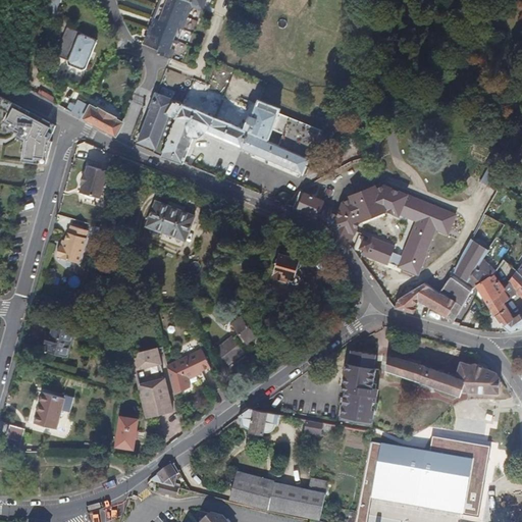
[(161,0),(144,42),(161,49),(159,54),(170,59),(181,32),(192,7),(201,11),(205,0),(161,0)]
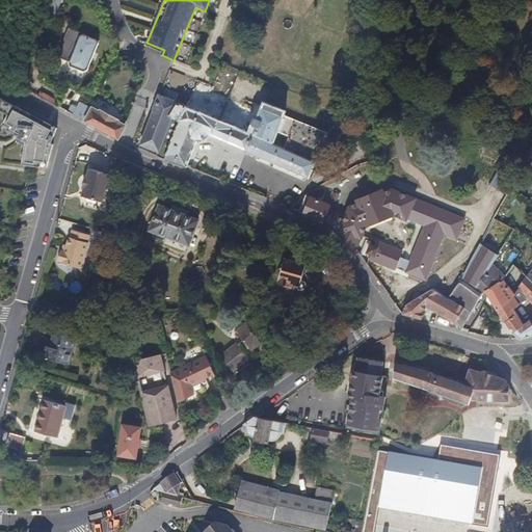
[(77,35),(69,31),(65,38),(62,36),(58,47),(61,48),(58,55),(68,58),(69,63),(80,69),(86,67),(96,44),(92,38),(82,33),(77,35)]
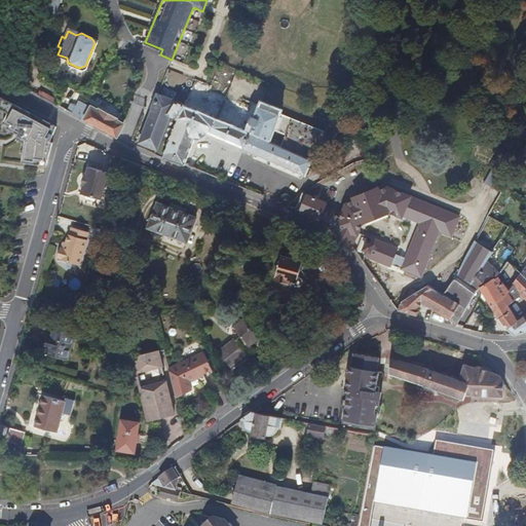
[(41,89),(39,95),(54,104),(58,98),(41,89)]
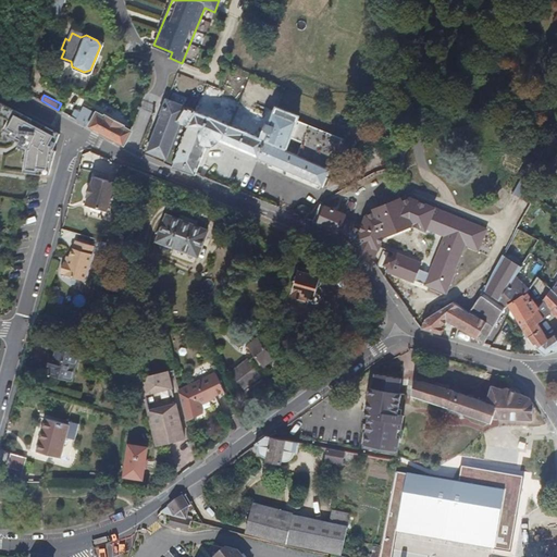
[(180,127),(188,131),(189,127),(176,120),(182,111),(185,107),(166,99),(157,122),(149,140),(145,150),(166,159),(180,127)]
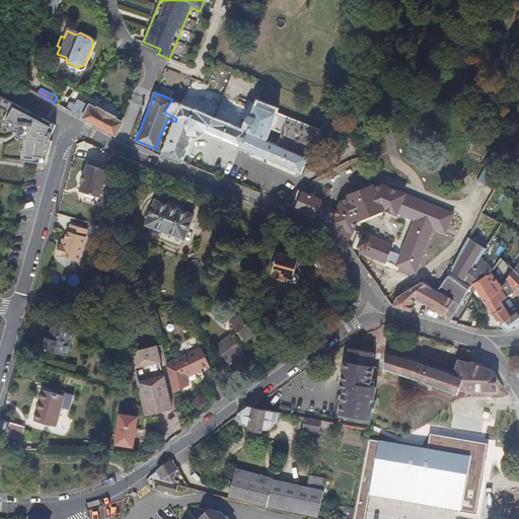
[(45,159),(47,159),(52,139),(51,135),(55,125),(34,115),(1,95),(0,94),(0,106),(8,112),(3,119),(15,127),(14,130),(18,132),(16,136),(21,139),(24,136),(28,138),(26,149),(23,149),(22,160),(30,161),(44,163),(45,159)]
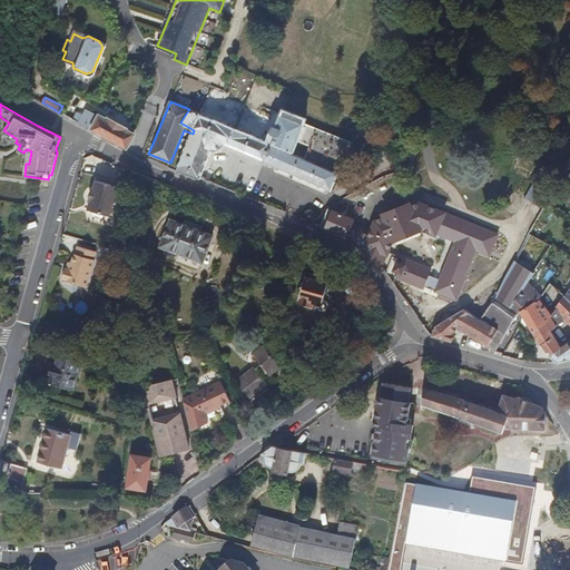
[(291,117),(303,123),(306,116),(288,108),(286,116),(291,117)]
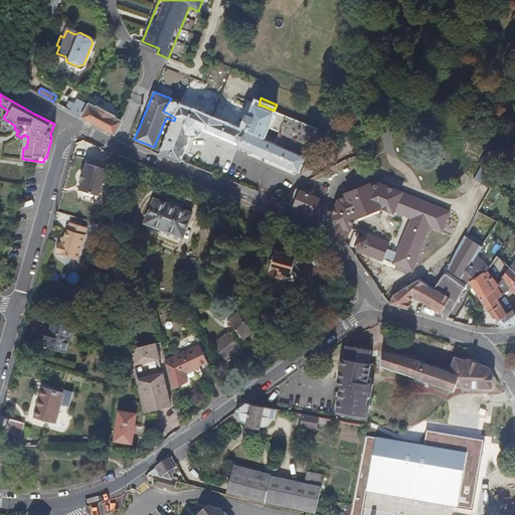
[(170,106),(173,100),(171,99),(168,103),(163,111),(175,118),(176,116),(168,113),(170,106)]
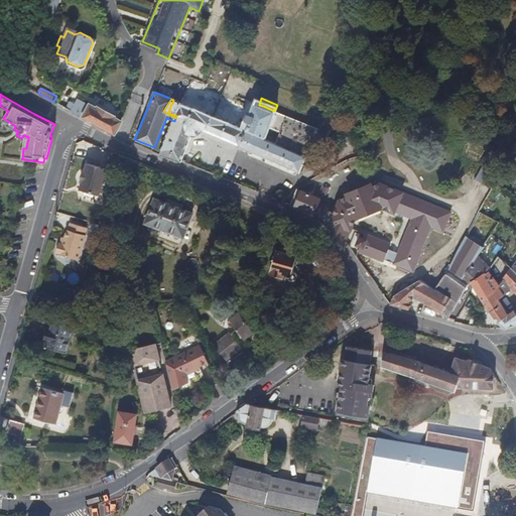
[(237,145),(238,145),(244,128),(241,127),(247,113),(249,113),(254,103),(247,100),(236,125),(211,115),(179,102),(173,100),(170,106),(168,113),(176,116),(175,118),(174,121),(173,124),(170,123),(169,125),(172,126),(164,145),(161,154),(178,160),(181,161),(184,153),(191,136),(195,136),(198,136),(201,134),(202,133),(203,131),(212,135),(237,145)]
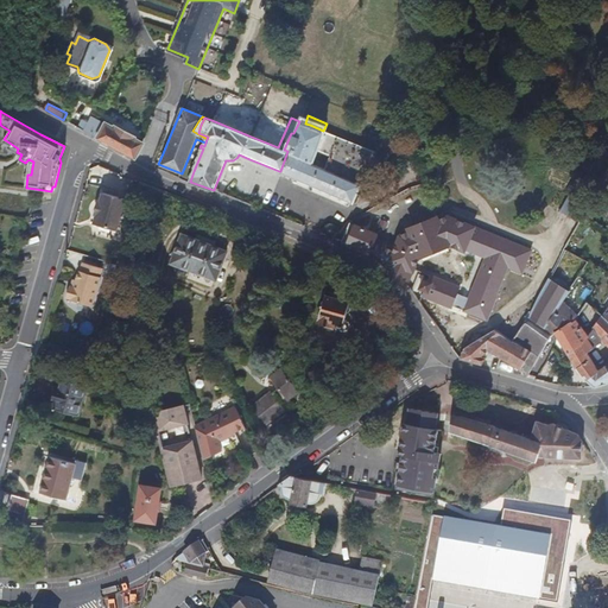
[(287,151),(280,171),(317,185),(355,201),(363,183),(362,182),(373,151),(348,140),(327,132),(323,131),(310,125),(305,124),(299,121),(293,133),(291,133),(284,150),(287,151)]
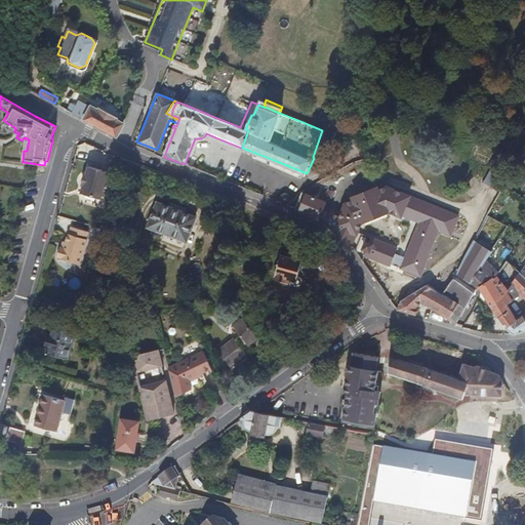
[(83,119),(115,136),(120,129),(123,123),(121,122),(92,106),(83,119)]
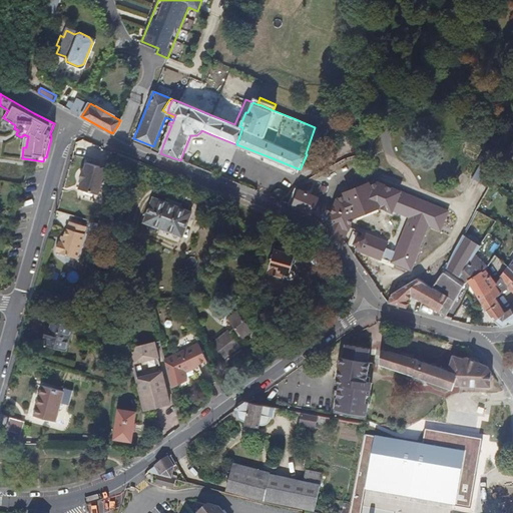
[(96,189),(103,169),(83,162),(81,170),(80,169),(76,180),(78,181),(75,188),(95,195),(96,189)]
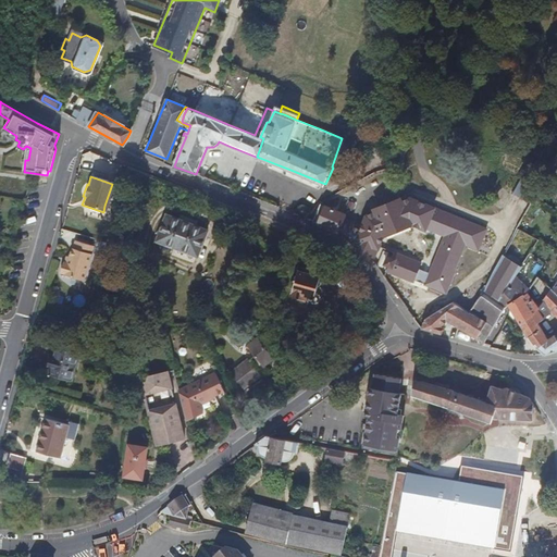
[(362,252),(372,261),(382,237),(409,222),(424,227),(425,226),(443,233),(440,242),(432,260),(428,270),(417,265),(419,260),(410,257),(392,249),(390,254),(386,252),(383,260),(386,262),(384,268),(411,279),(412,276),(444,289),(453,269),(453,268),(463,240),(477,246),(485,226),(459,215),(429,203),(409,195),(398,200),(397,199),(372,212),(373,213),(364,218),(359,229),(342,221),(345,213),(327,206),(319,224),(335,231),(342,235),(350,242),(362,252)]
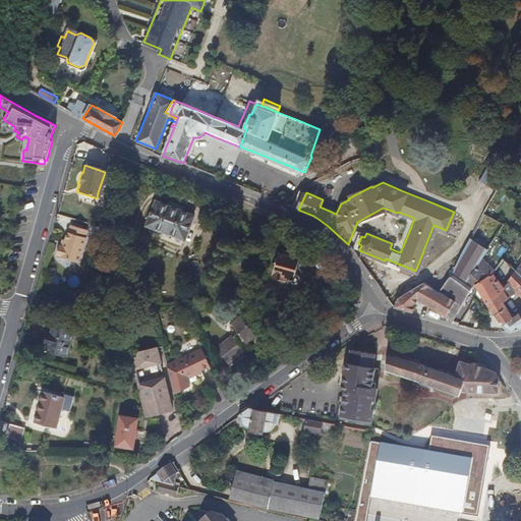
[(191,215),(155,200),(146,225),(182,239),(191,215)]
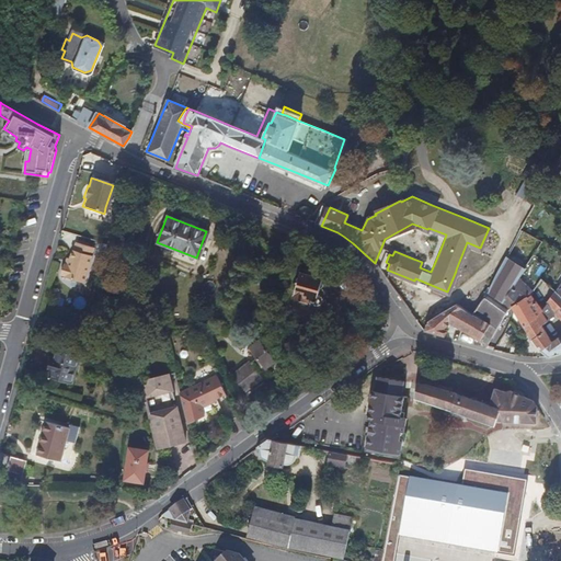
[(545,241),(524,230),(518,239),(508,258),(525,270),(531,261),(536,255),(545,241)]
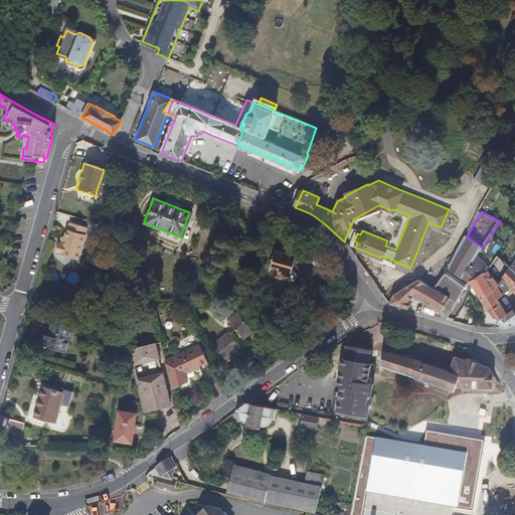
[(55,253),(55,254),(73,260),(82,227),(66,222),(63,229),(62,229),(60,237),(58,243),(55,242),(54,242),(51,251),(55,253)]
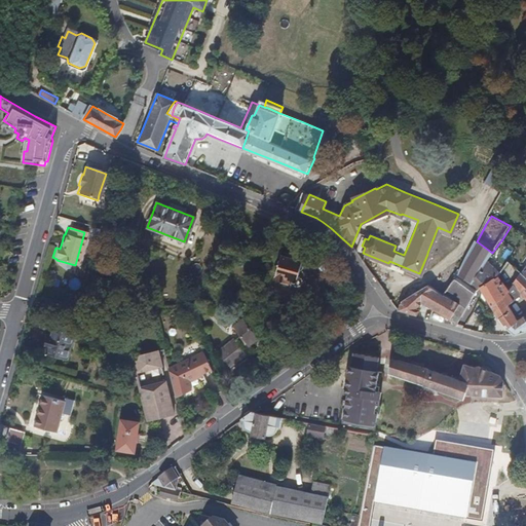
[(492,253),(477,241),(467,259),(458,276),(455,274),(444,294),(428,289),(406,302),(400,307),(397,309),(411,313),(418,315),(419,310),(416,308),(422,303),(451,318),(459,302),(467,305),(477,291),(468,286),(485,263),(487,261),(492,253)]
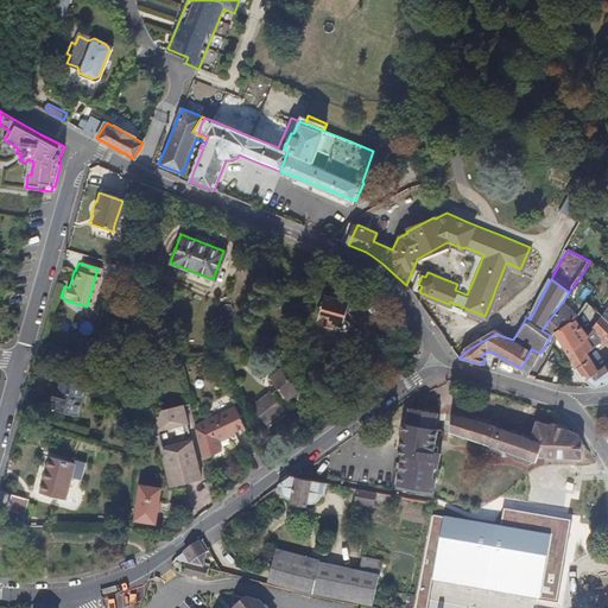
[(348,318),(354,297),(330,290),(322,317),(331,320),(333,315),(348,318)]
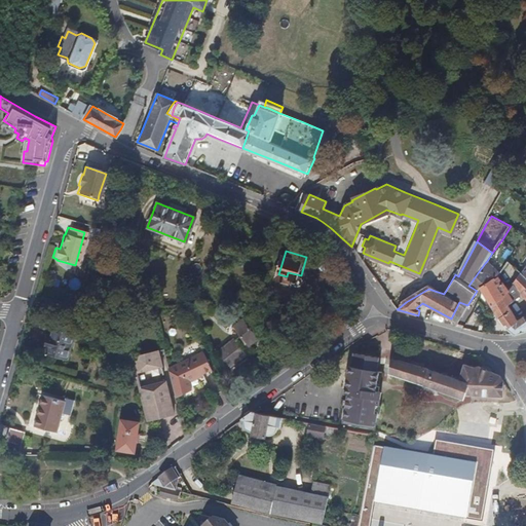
[(525,276),(522,272),(520,271),(506,262),(495,277),(497,280),(510,298),(520,292),(525,297),(525,320),(525,321),(523,317),(518,320),(513,313),(510,314),(500,321),(501,322),(503,326),(508,330),(513,334),(525,330),(525,276)]
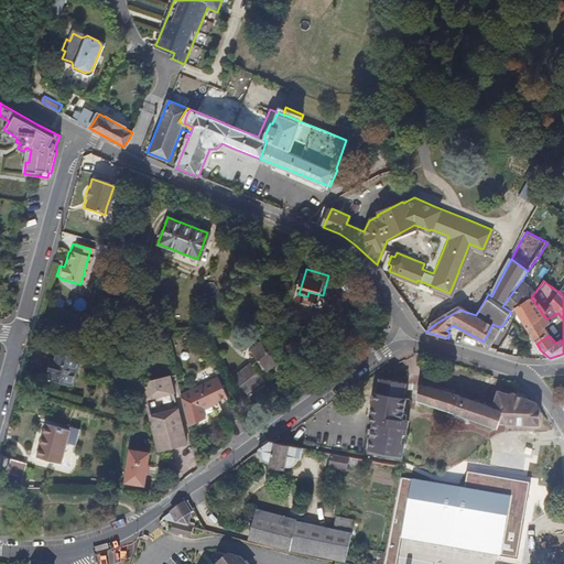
[(531,297),(520,282),(502,306),(511,312),(514,311),(533,301),(531,297)]
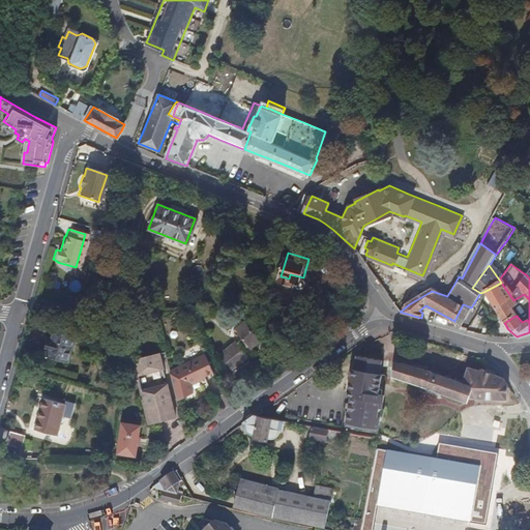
[(504,323),(513,317),(517,316),(507,301),(513,300),(501,283),(483,292),(487,297),(496,311),(504,323)]
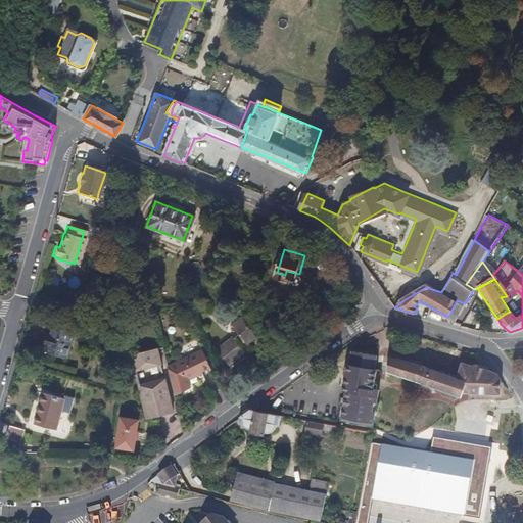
[(457,300),(448,317),(455,321),(465,303),(457,300)]
